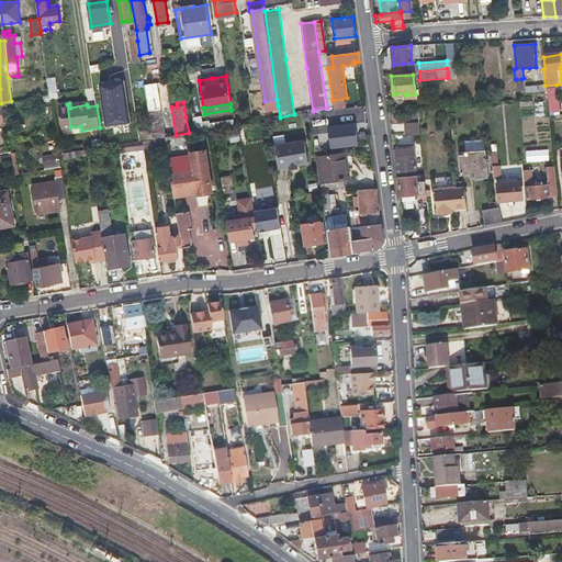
[(62,128),(70,127),(67,104),(58,105),(62,128)]
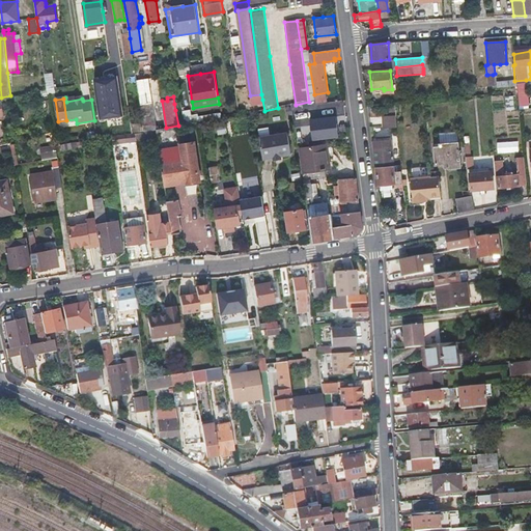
[(152,102),(140,104),(144,131),(157,129),(152,102)]
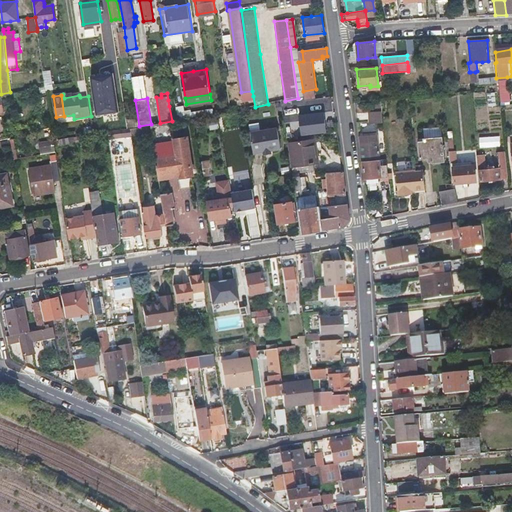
[(178,120),(185,119),(192,118),(190,109),(177,111),(178,120)]
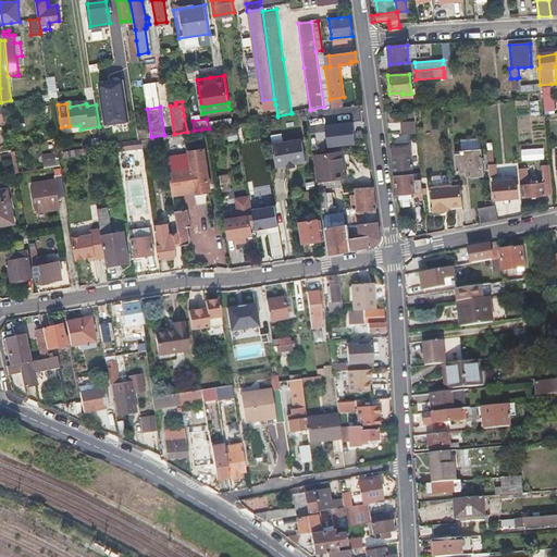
[(323,149),(354,145),(350,122),(320,126),(323,149)]
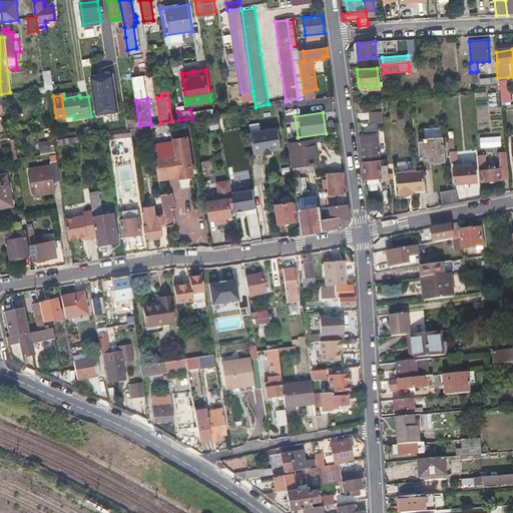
[(383,112),(377,113),(371,114),(372,124),(384,123),(383,112)]
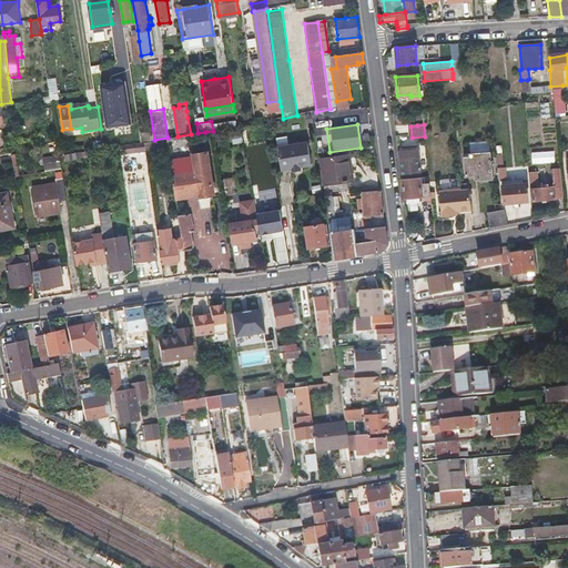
[(191,134),(178,137),(168,138),(170,158),(193,154),(191,134)]
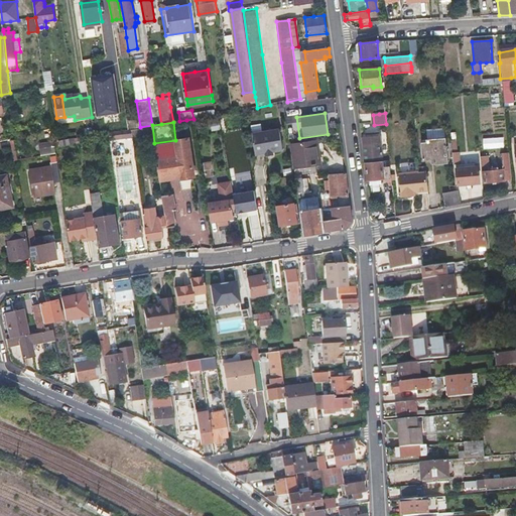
[(461,164),(460,156),(459,147),(456,148),(455,128),(449,129),(453,165),(461,164)]
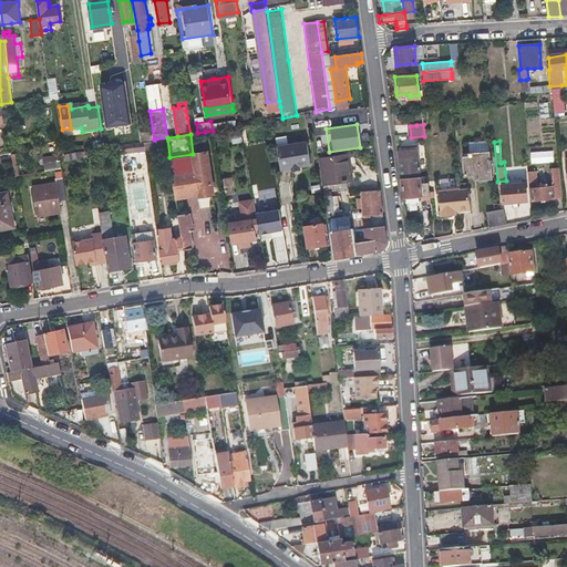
[(120,144),(121,150),(121,154),(135,152),(134,143),(120,144)]
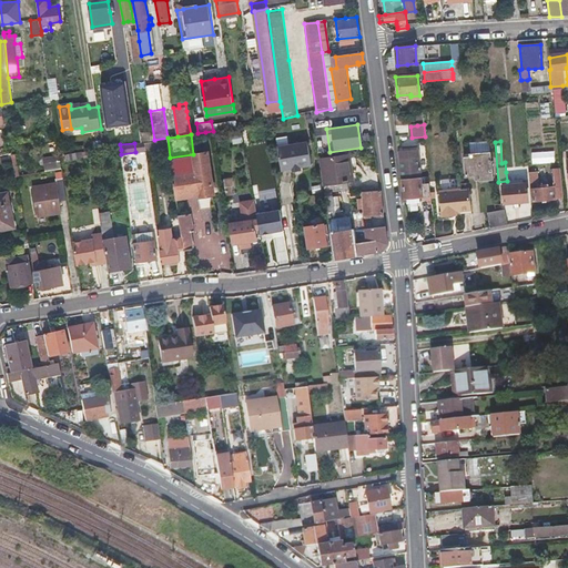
[(307,144),(276,148),(281,171),(292,170),(301,169),(312,168),(307,144)]
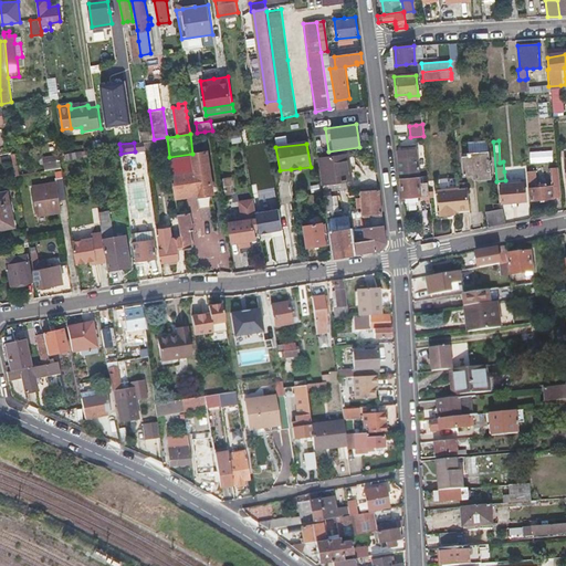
[(465,155),(463,155),(461,155),(463,175),(472,175),(477,179),(491,178),(488,149),(465,152),(465,155)]
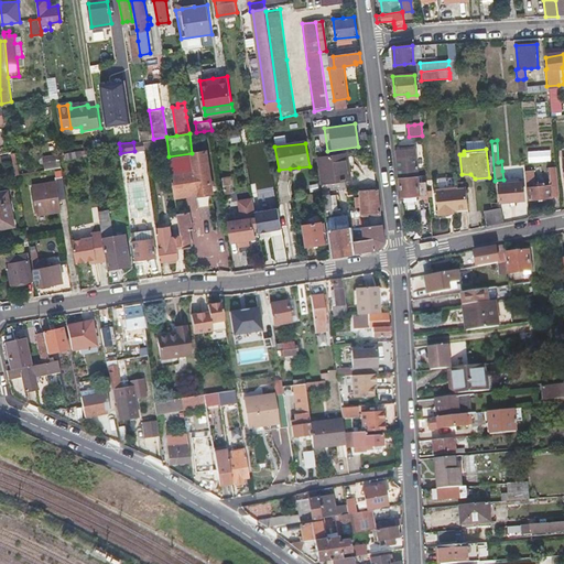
[(398,152),(400,179),(418,176),(415,150),(398,152)]
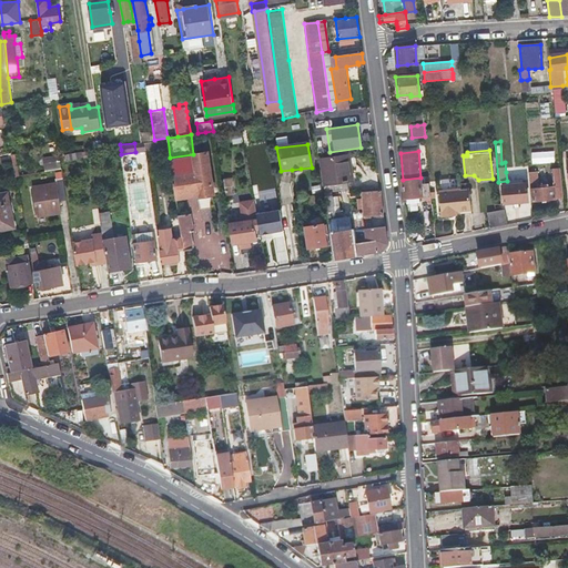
[(176,196),(195,193),(214,190),(208,152),(193,154),(170,158),(176,196)]
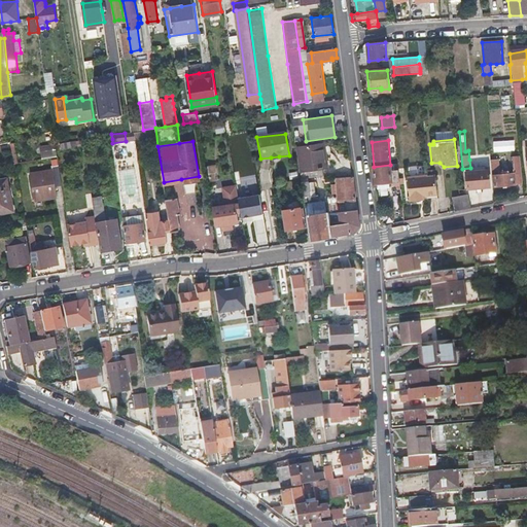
[(324,144),(319,145),(323,170),(325,169),(327,169),(324,144)]
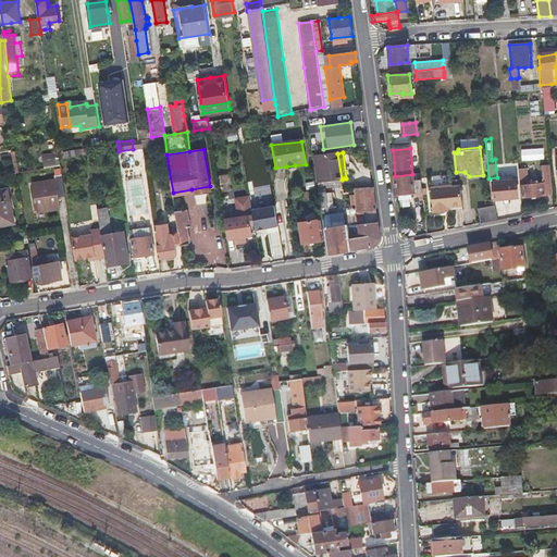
[(342,180),(337,153),(314,158),(319,182),(317,183),(318,188),(343,186),(342,180)]
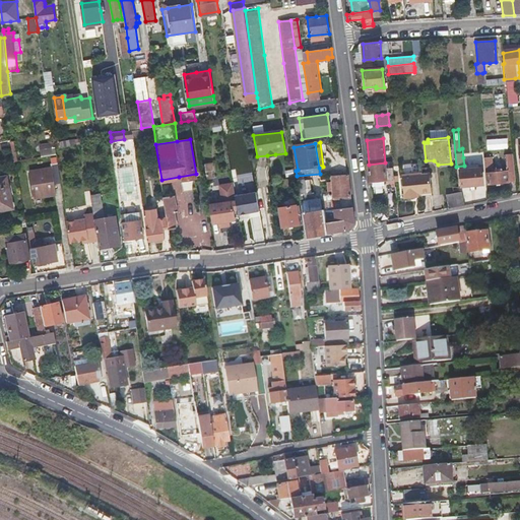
[(515,181),(514,168),(512,152),(505,152),(506,169),(501,169),(500,166),(492,167),(492,170),(486,171),(488,183),(515,181)]
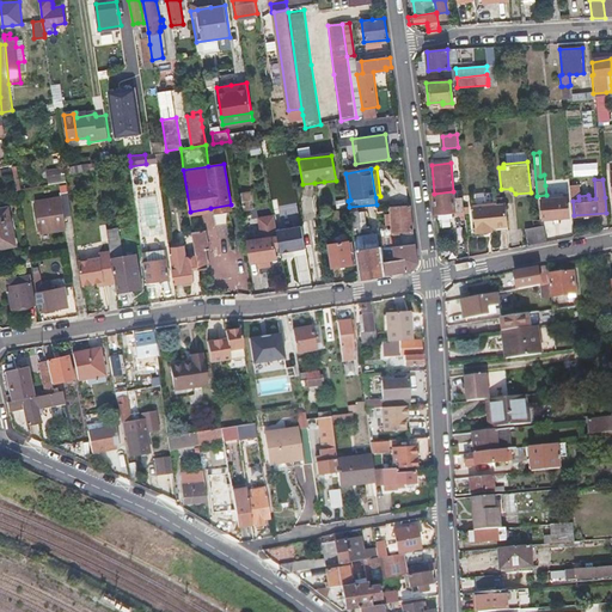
[(463,190),(453,191),(434,194),(435,213),(465,212),(463,190)]
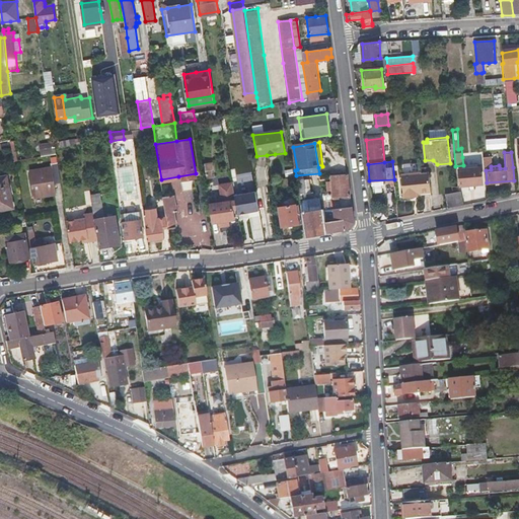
[(48,194),(33,197),(56,194),(55,184),(61,183),(58,162),(52,164),(52,168),(43,169),(48,194)]
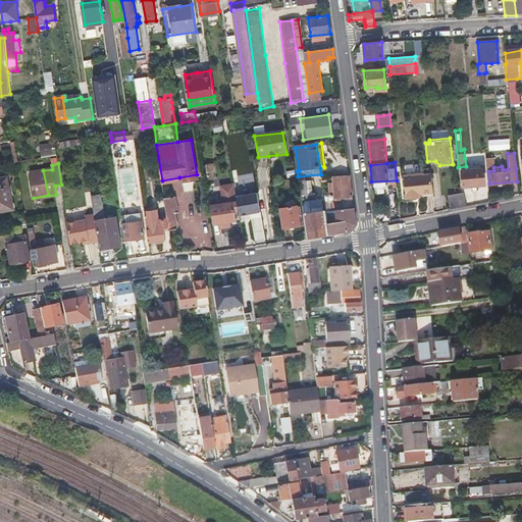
[(485,186),(485,176),(484,168),(463,170),(465,188),(485,186)]
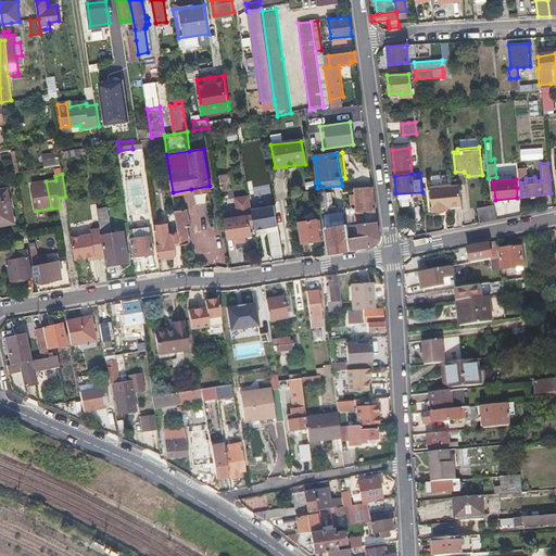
[(33,184),(36,211),(51,207),(46,181),(43,182),(33,184)]
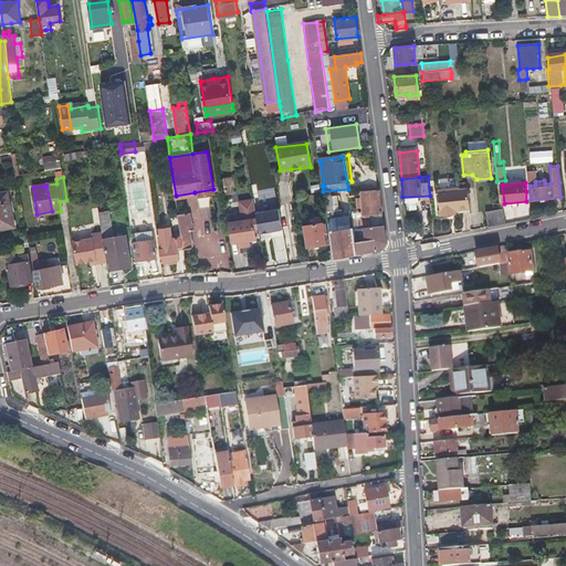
[(471,210),(468,186),(460,187),(438,189),(440,218),(461,216),(460,211),(471,210)]
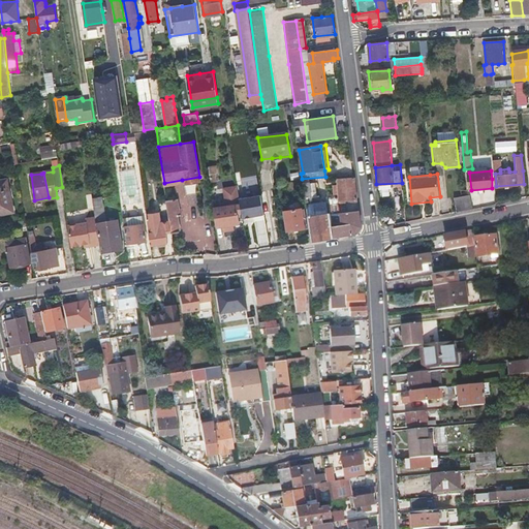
[(335,194),(337,194),(340,194),(340,199),(341,199),(350,198),(351,203),(355,201),(354,198),(358,197),(354,178),(338,179),(339,187),(334,187),(335,194)]
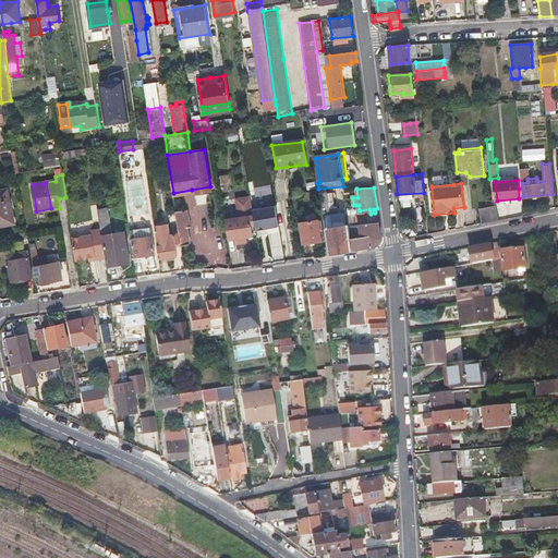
[(7,189),(0,190),(0,225),(12,222),(7,189)]
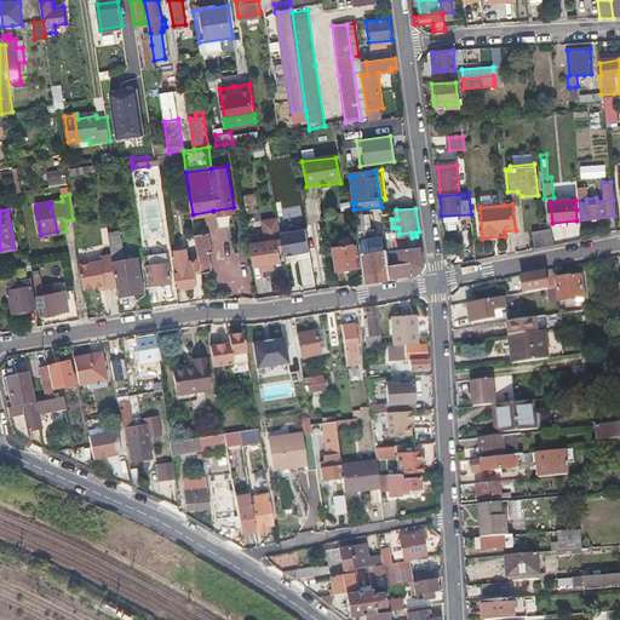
[(357,239),(361,237),(365,237),(361,218),(355,218),(357,239)]
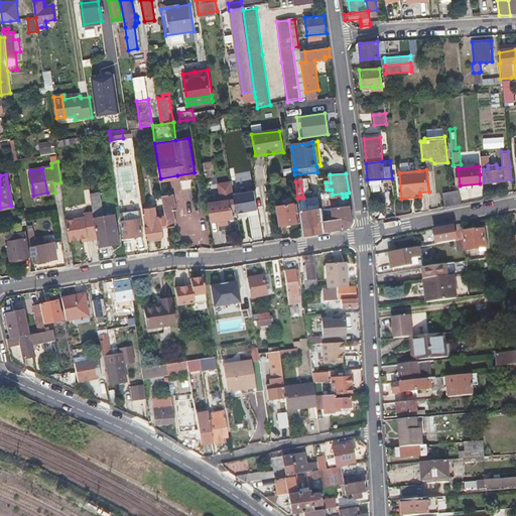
[(224,202),(218,203),(210,205),(213,221),(219,220),(220,224),(228,223),(227,218),(233,217),(231,208),(236,207),(231,182),(221,184),(224,202)]
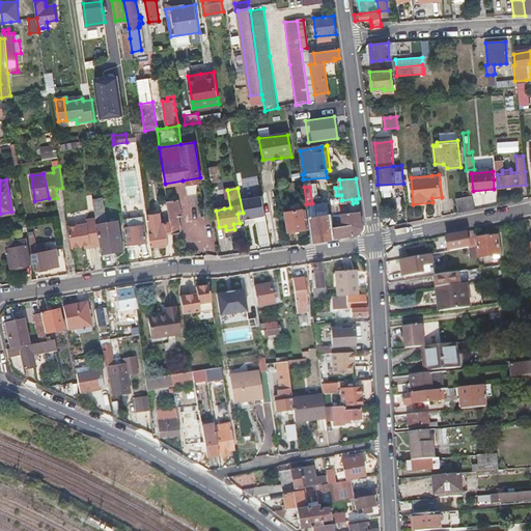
[(472,195),(464,197),(467,212),(475,210),(472,195)]
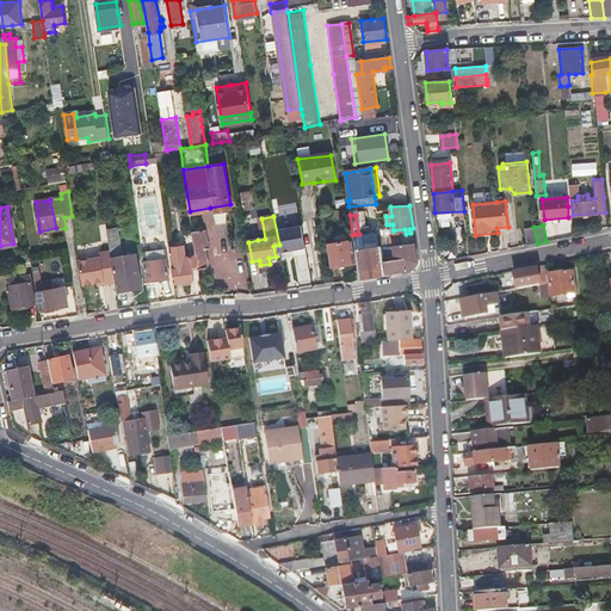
[(537,244),(534,227),(525,228),(529,245),(537,244)]
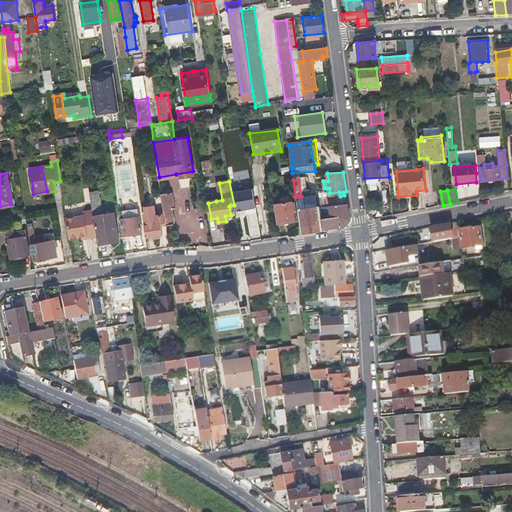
[(116,223),(111,224),(106,224),(102,197),(101,197),(100,191),(90,192),(92,209),(96,235),(98,244),(119,240),(116,223)]
